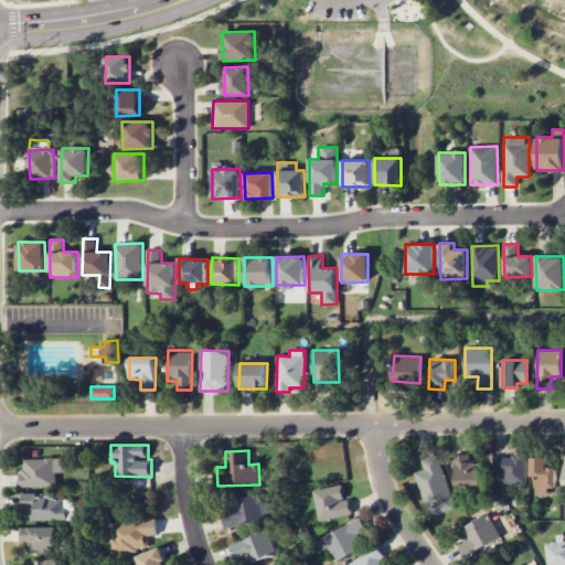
[(429,516),(455,509),(438,455),(422,459),(425,470),(415,472),(429,516)]
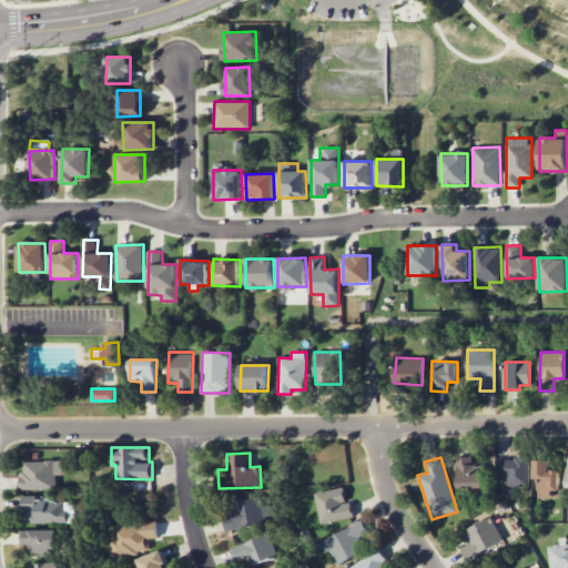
[(483,488),(482,466),(472,466),(472,457),(456,457),(457,488),(483,488)]
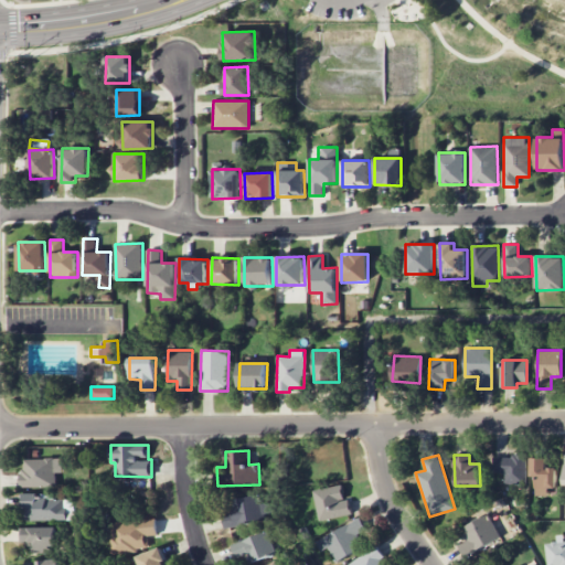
[(504,483),(525,483),(526,456),(493,456),(493,472),(505,473),(504,483)]
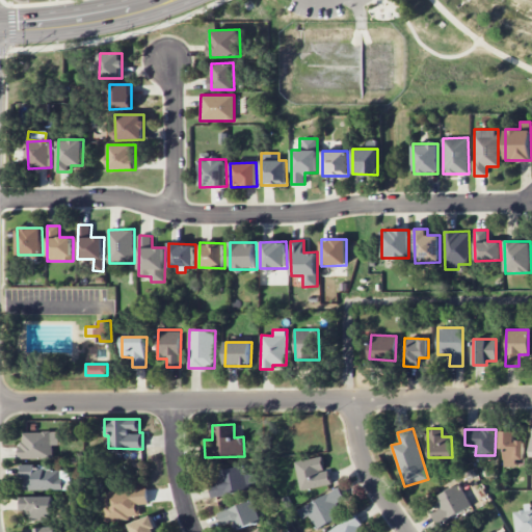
[(524,441),(514,441),(514,430),(500,431),(500,450),(504,449),(504,467),(525,466),(524,441)]
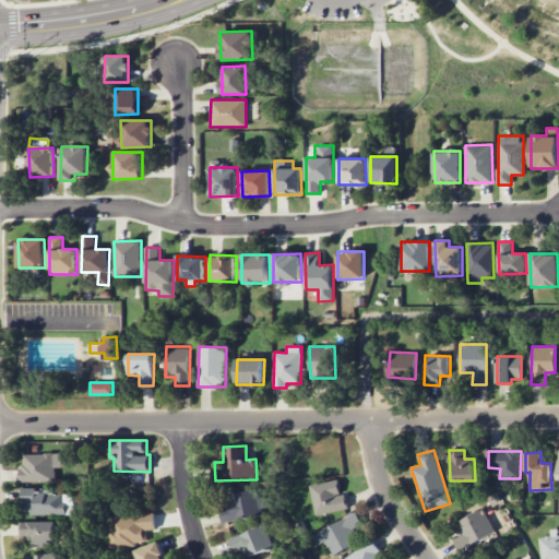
[(22,454),(22,482),(56,482),(56,468),(62,467),(62,453),(22,454)]
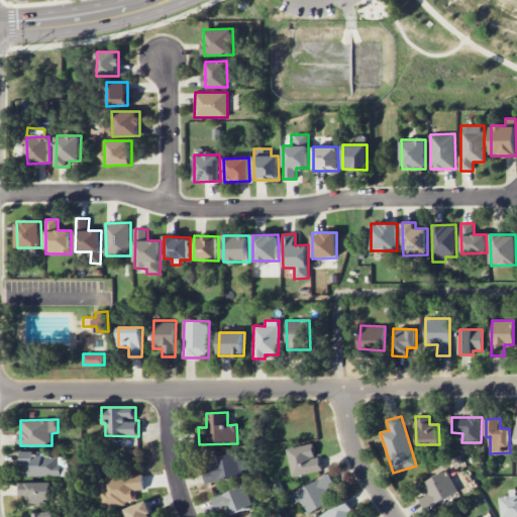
[(292,477),(322,471),(319,457),(316,457),(312,443),(286,449),(292,477)]
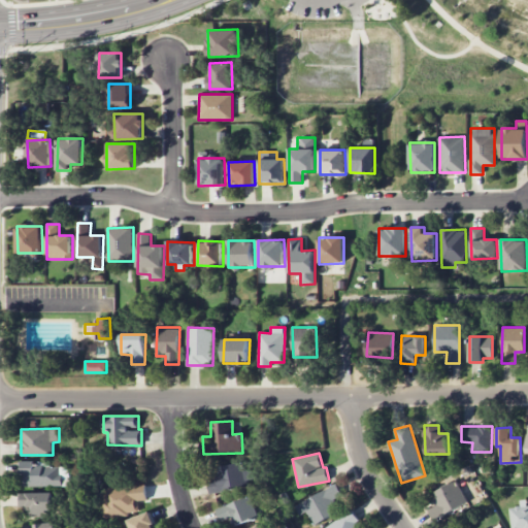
[(50,467),(50,462),(21,462),(22,487),(70,486),(69,466),(50,467)]
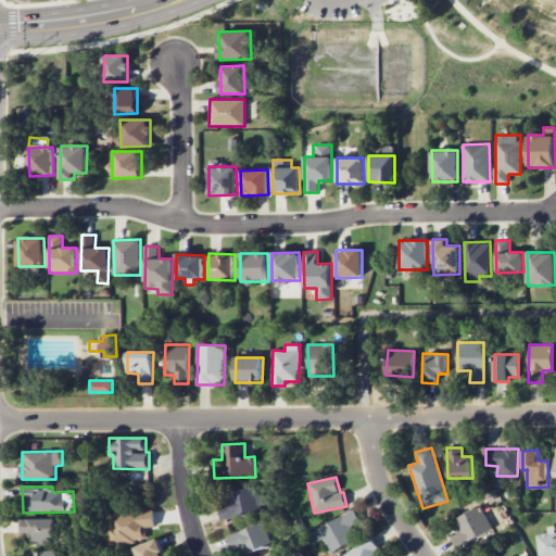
[(262,513),(260,504),(265,504),(264,494),(256,495),(255,487),(228,491),(230,503),(219,505),(220,518),(262,513)]
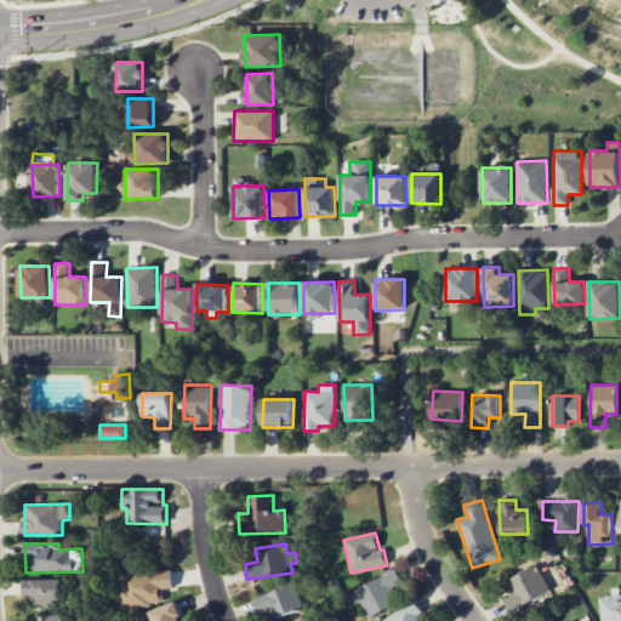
[(551,591),(536,564),(507,580),(514,593),(502,599),(510,613),(551,591)]
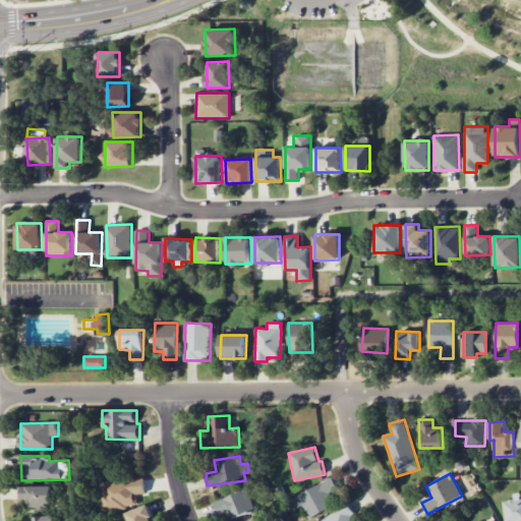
[(296,496),(307,518),(335,505),(330,493),(338,489),(333,478),(296,496)]
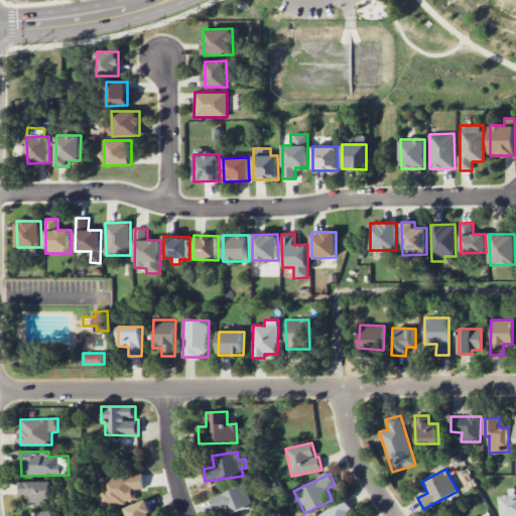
[(102,505),(135,503),(134,489),(143,489),(142,475),(101,476),(102,505)]
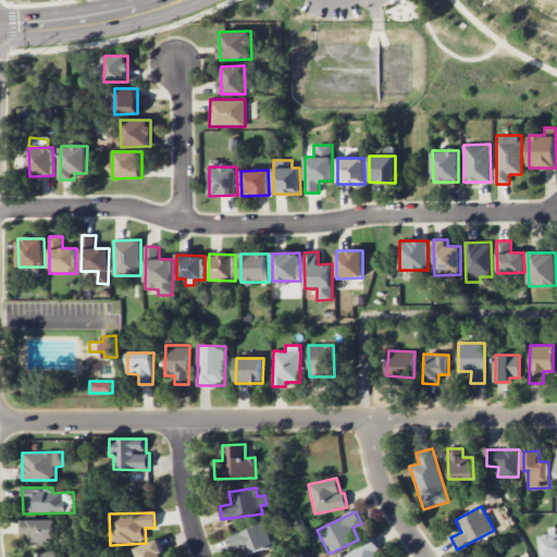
[(57,520),(20,520),(20,536),(31,536),(31,543),(57,544),(57,520)]
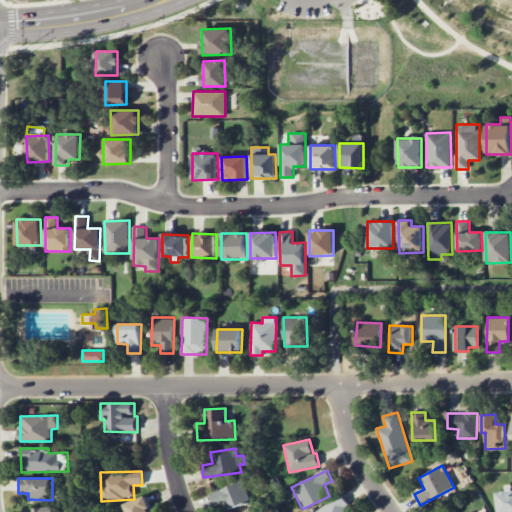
[(222,503),(225,511),(249,501),(241,481),(209,493),(214,506),(222,503)]
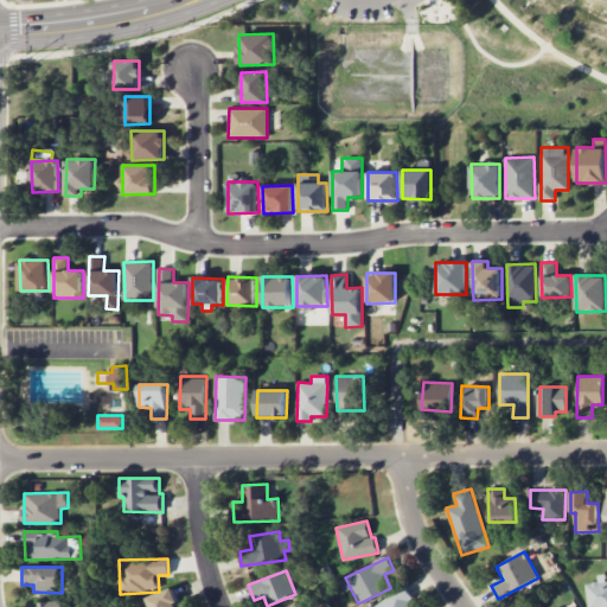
[(588,606),(606,606),(606,581),(602,582),(586,583),(588,606)]
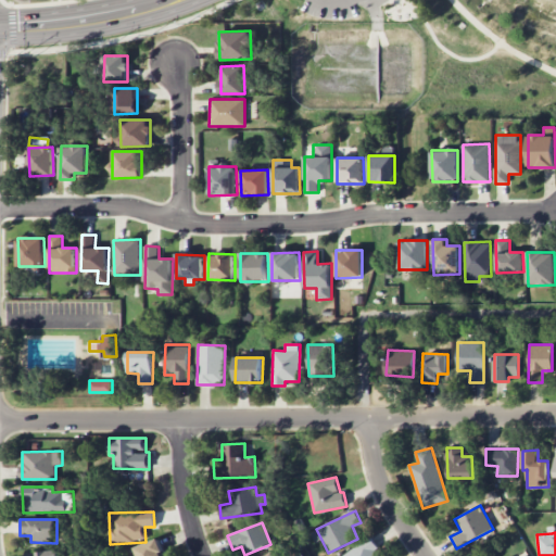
[(381,555),(368,538),(341,555),(381,555)]
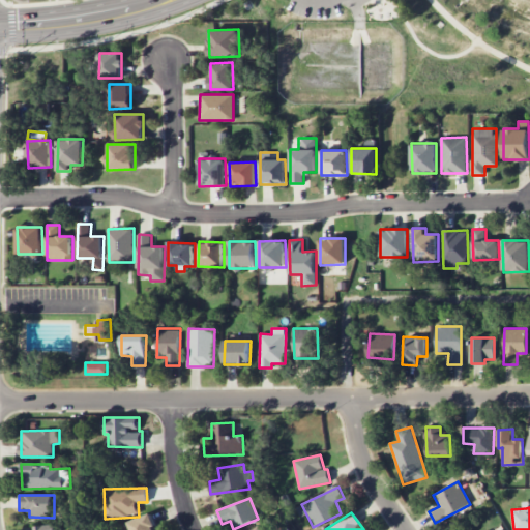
[(130,529),(153,529),(152,526),(155,526),(150,513),(127,522),(130,529)]
